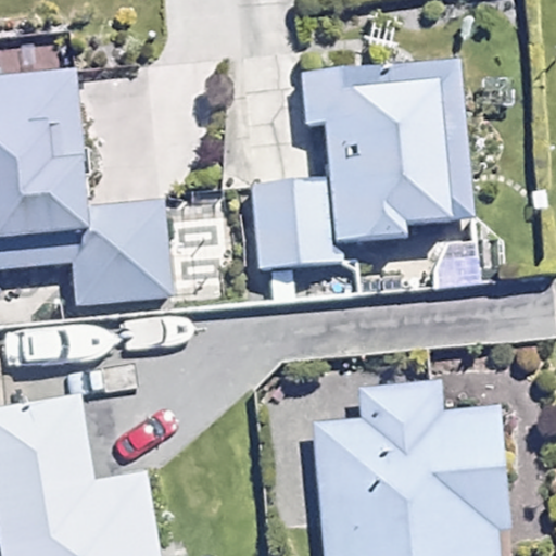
[(469,66),(305,67),(306,182),(306,232),(328,232),(470,231),(469,66)]
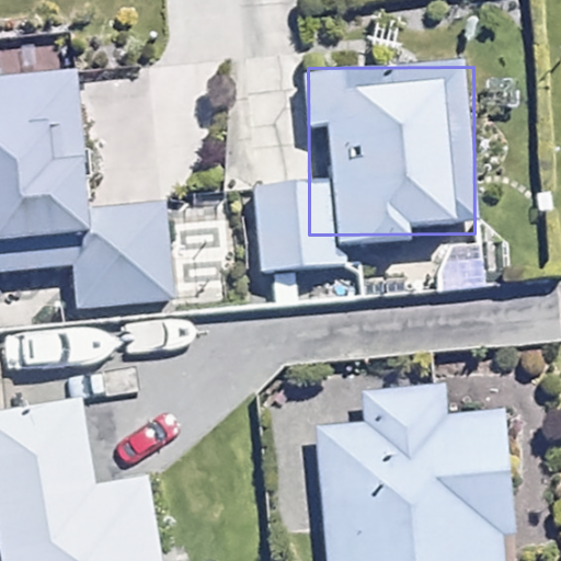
[(91,73),(0,76),(0,272),(68,270),(99,268),(96,204),(91,73)]
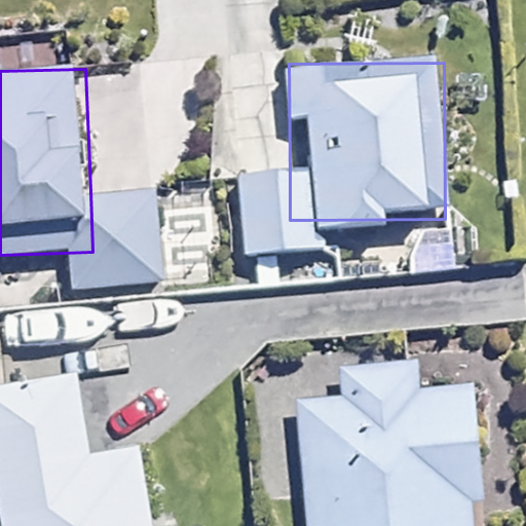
[(290,220),(290,173),(218,173),(219,255),(310,254),(310,220),(290,220)]
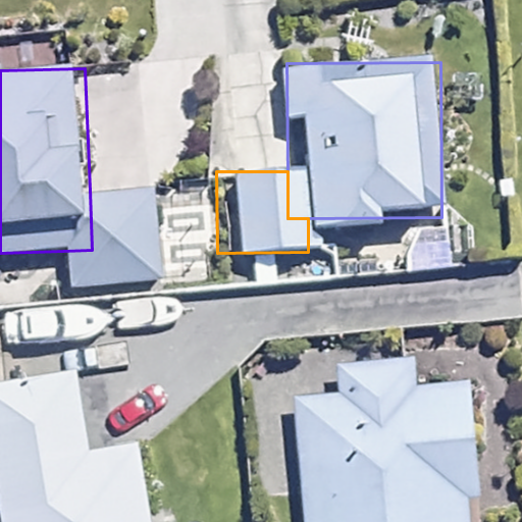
[(149,188),(90,190),(92,250),(63,251),(64,282),(152,279),(149,188)]
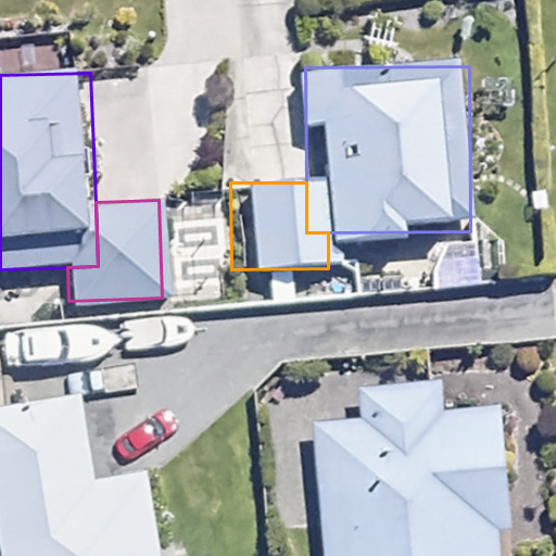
[(313,424),(321,555),(501,555),(500,520),(520,518),(513,395),(446,400),(445,381),(361,388),(363,420),(313,424)]
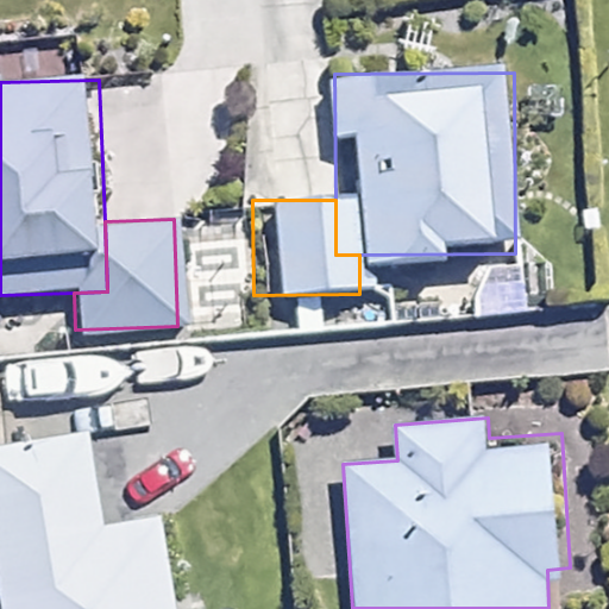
[(0,447),(0,544),(5,608),(164,608),(157,512),(94,518),(88,440),(0,447)]
